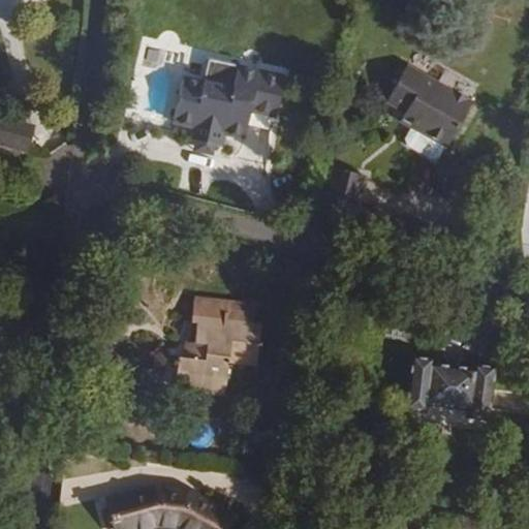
[(164,65),(164,49),(144,50),(144,65),(164,65)]
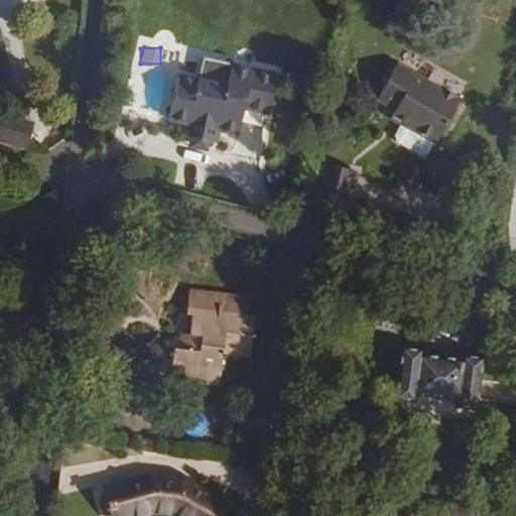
[(396,124),(433,144),(458,100),(394,65),(374,100),(392,110),(401,115),(396,124)]
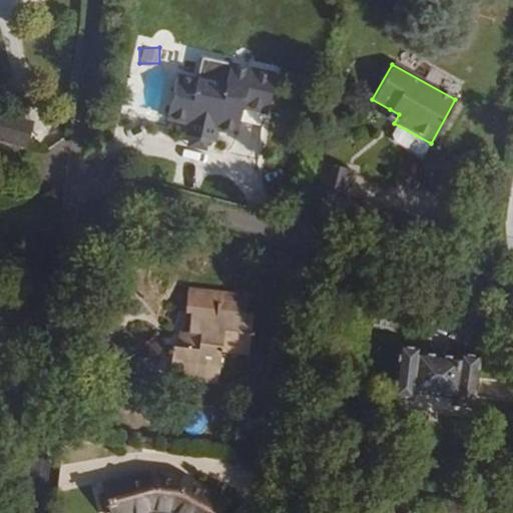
[(264,121),(273,80),(227,70),(222,92),(175,81),(165,125),(184,129),(182,139),(211,146),(214,136),(233,140),(238,116),(264,121)]
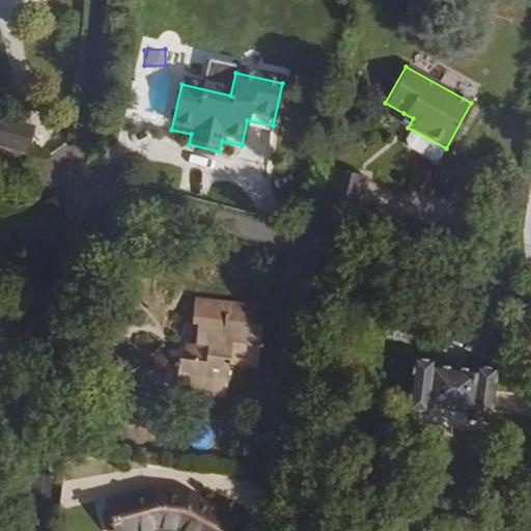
[(403,113),(399,122),(408,128),(413,118),(403,113)]
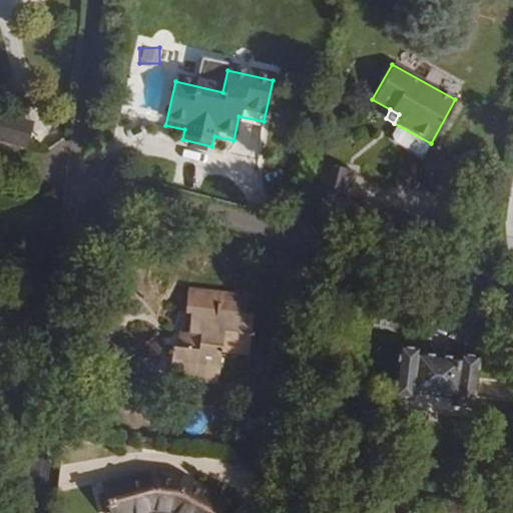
[(0,114),(0,139),(24,146),(30,123),(0,114)]
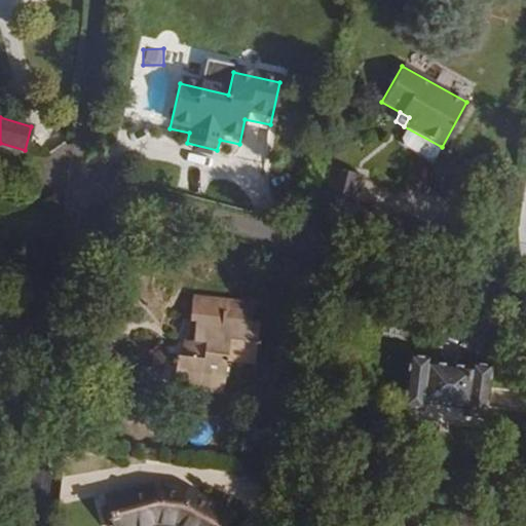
[(315,203),(345,212),(355,176),(326,167),(315,203)]
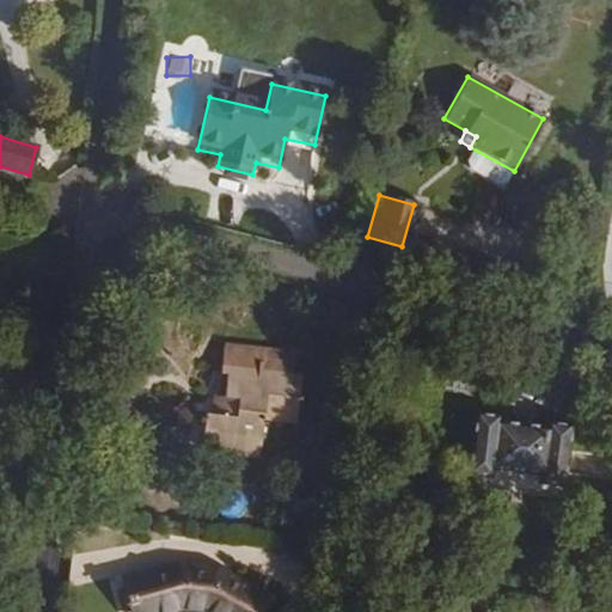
[(298,399),(301,375),(228,366),(225,396),(218,395),(214,415),(207,414),(202,451),(259,458),(264,420),(268,396),(298,399)]
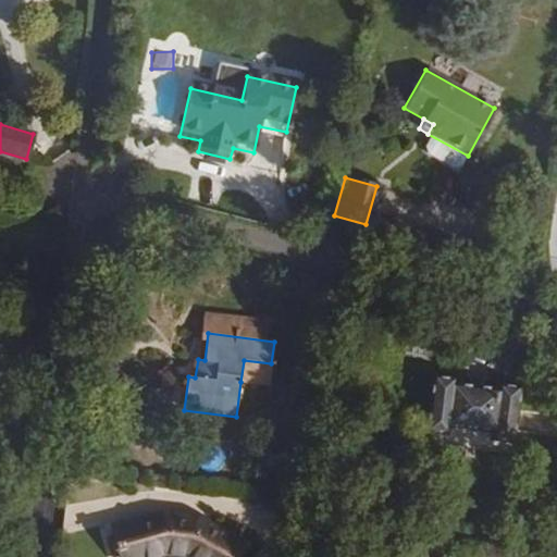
[(271,363),(244,360),(240,382),(269,385),(271,363)]
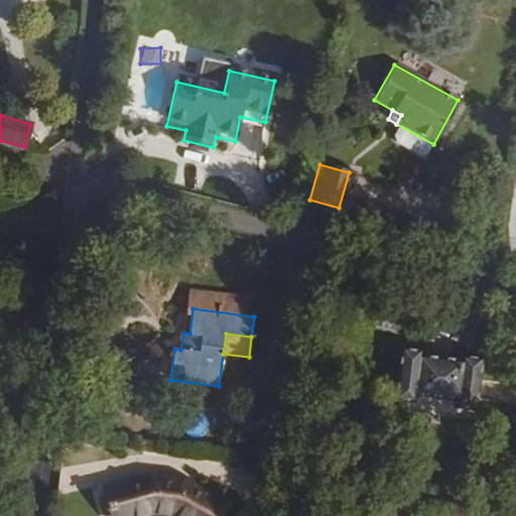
[(400,347),(394,400),(415,403),(416,395),(456,400),(455,408),(477,411),(484,358),(462,355),(462,360),(421,355),(422,350),(400,347)]
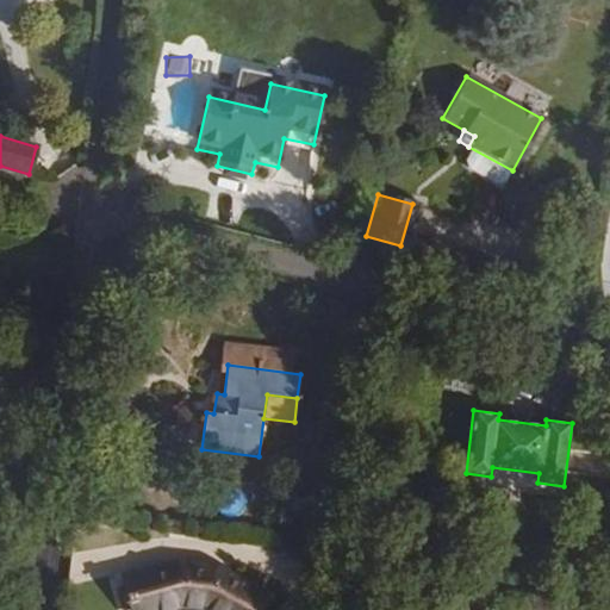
[(206,607),(212,609),(225,609),(241,583),(216,568),(179,565),(125,579),(129,589),(134,605),(134,609),(151,609),(182,602),(206,607)]
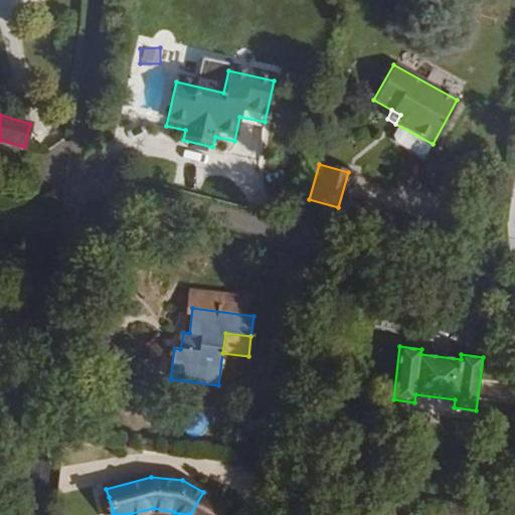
[(190,514),(215,514),(222,503),(203,492),(190,514)]
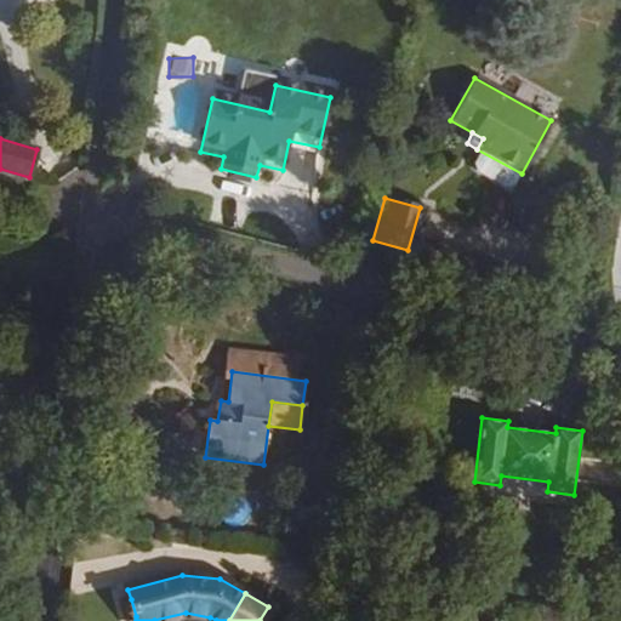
[(136,616),(131,599),(123,602),(127,620),(136,616)]
